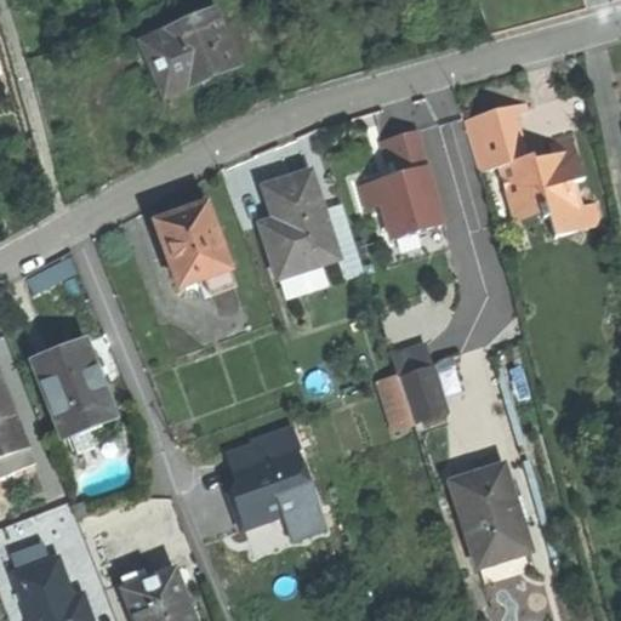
[(212,12),(141,46),(164,97),(187,87),(188,90),(216,77),(237,67),(212,12)]
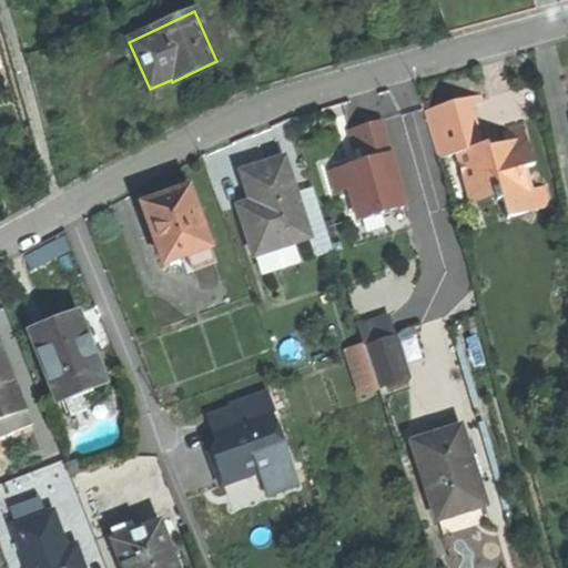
[(478,95),(425,112),(439,159),(458,153),(473,205),(497,198),(498,203),(504,201),(509,220),(551,208),(545,186),(534,190),(528,169),(537,166),(526,128),(505,133),(508,144),(499,146),(490,149),(489,143),(484,144),(480,135),(475,137),(466,105),(480,101),(478,95)]
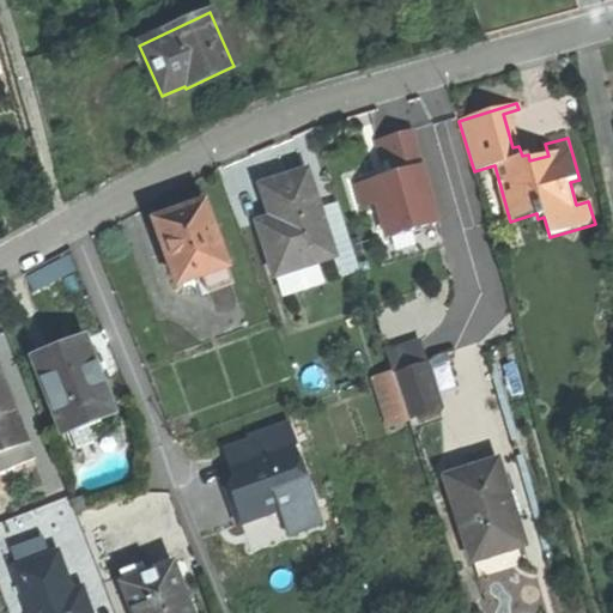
[(439,224),(412,133),(378,143),(384,163),(398,159),(401,174),(383,178),(359,187),(365,208),(378,205),(389,240),(439,224)]
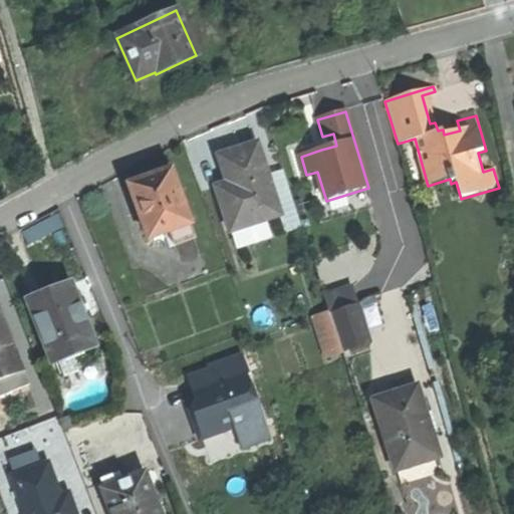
[(238,151),(219,158),(228,185),(216,189),(230,233),(232,232),(263,221),(279,215),(268,178),(257,144),(238,151)]
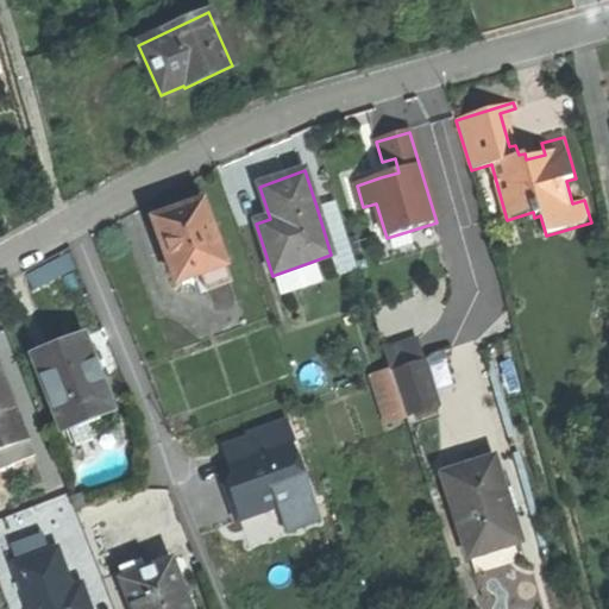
[(180,211),(152,220),(175,284),(200,276),(224,268),(225,267),(202,202),(180,211)]
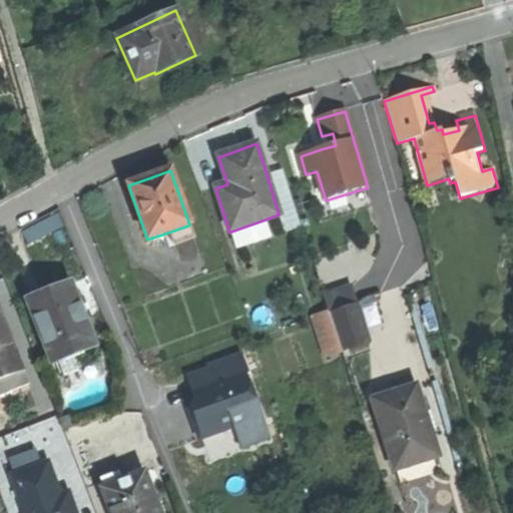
[(268,177),(279,214),(285,232),(299,228),(282,172),(268,177)]
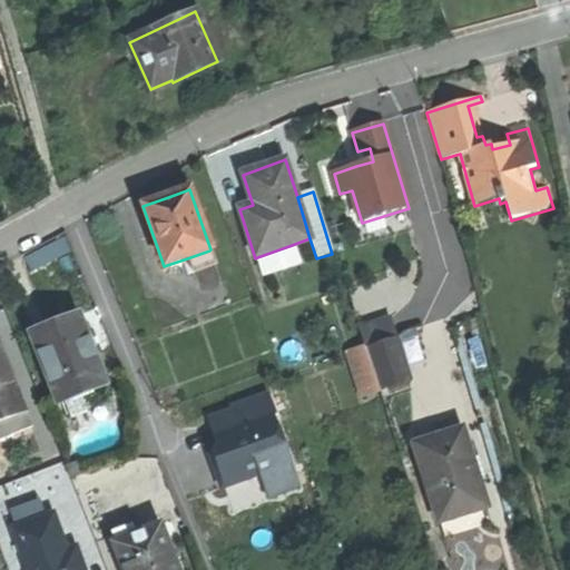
[(292,245),(257,257),(264,276),(298,264),(292,245)]
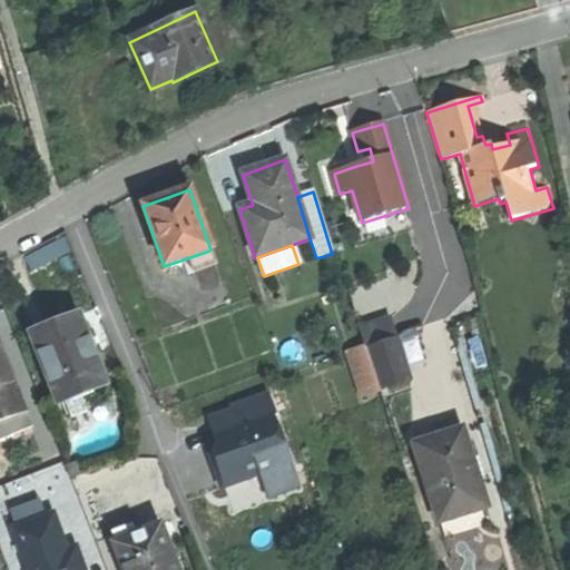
[(56,246),(27,261),(33,272),(61,256),(56,246)]
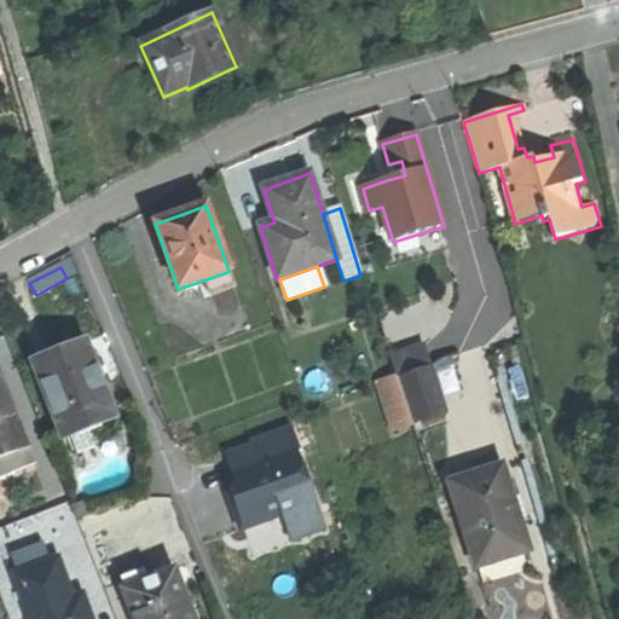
[(227,272),(203,281),(209,298),(233,288),(227,272)]
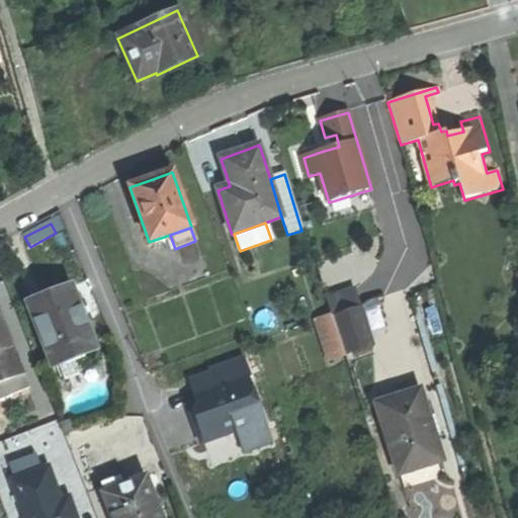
[(47,299),(27,307),(52,367),(94,351),(70,290),(47,299)]
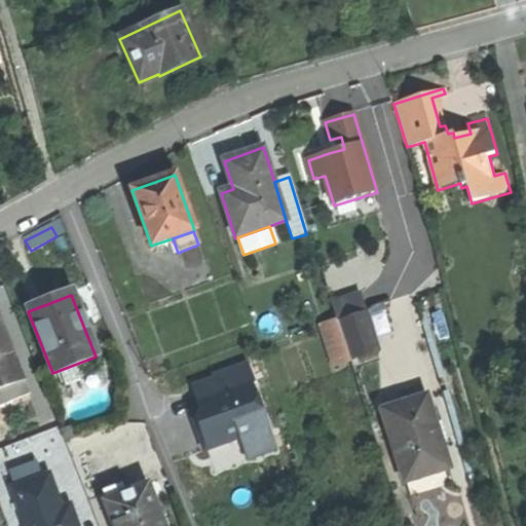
[(338,323),(325,327),(333,355),(384,338),(375,310),(338,323)]
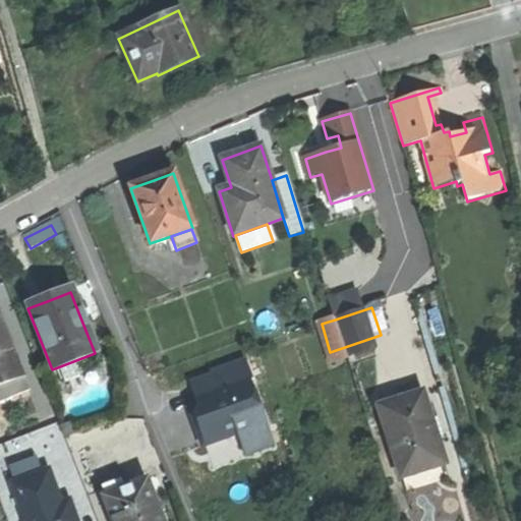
[(0,323),(0,380),(19,372),(0,323)]
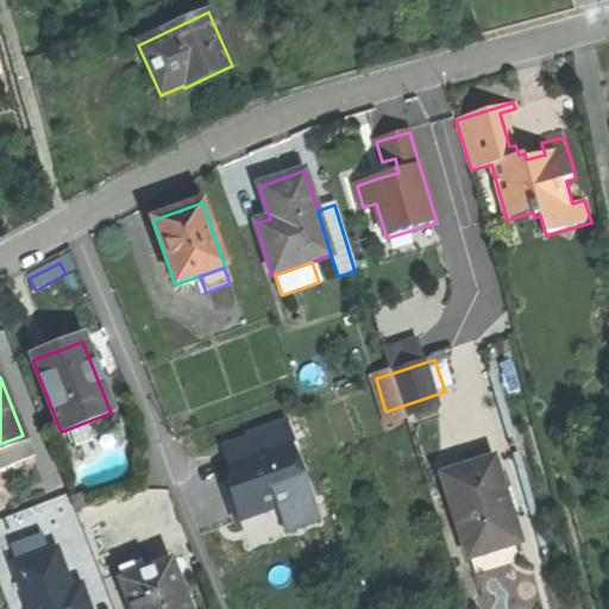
[(223,491),(234,522),(275,509),(287,535),(321,523),(287,419),(244,434),(246,438),(220,447),(230,477),(223,491)]
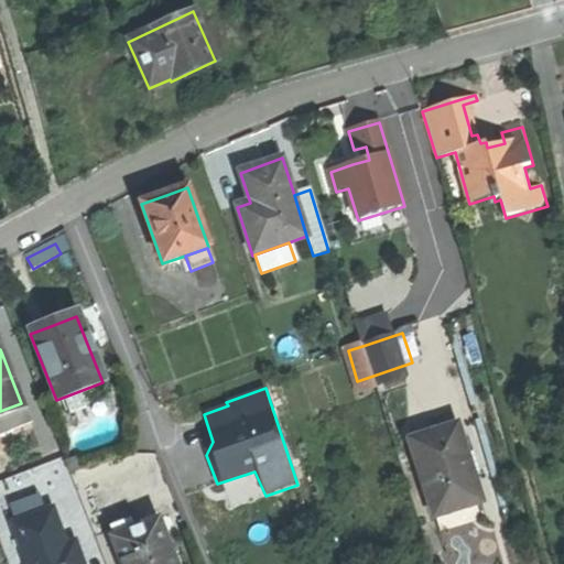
[(21,403),(0,411),(0,434),(29,424),(21,403)]
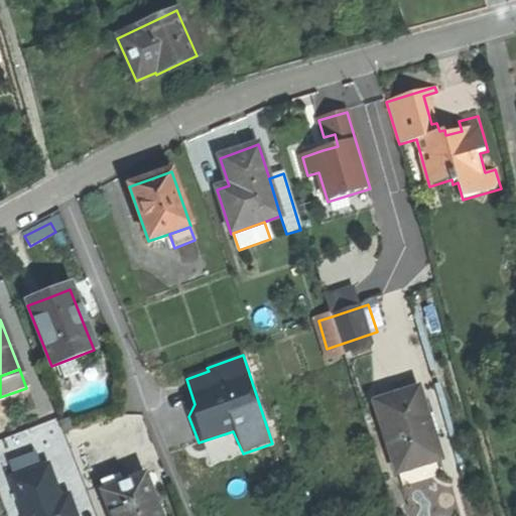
[(417,387),(375,401),(397,471),(439,458),(432,435),(436,434),(431,411),(425,413),(422,404),(417,387)]
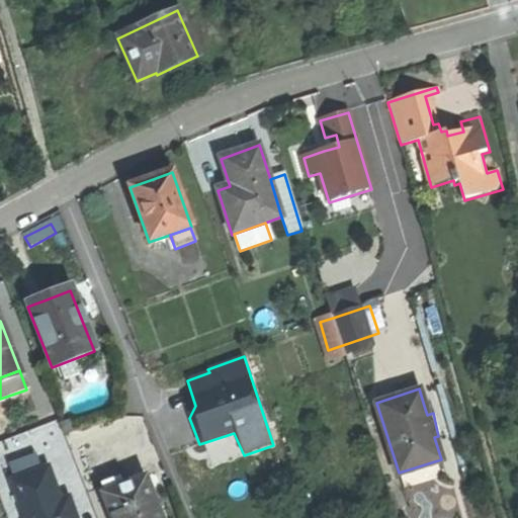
[(10,480),(24,517),(80,517),(72,491),(63,495),(51,463),(10,480)]
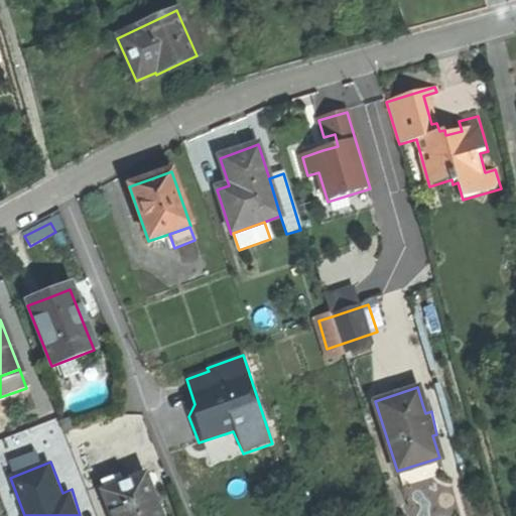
[(115,478),(101,484),(105,494),(119,488),(115,478)]
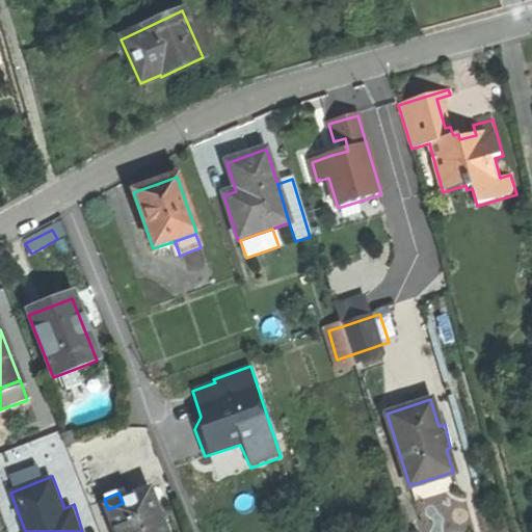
[(108,509),(106,509),(114,531),(165,531),(150,493),(137,498),(123,503),(108,509)]
